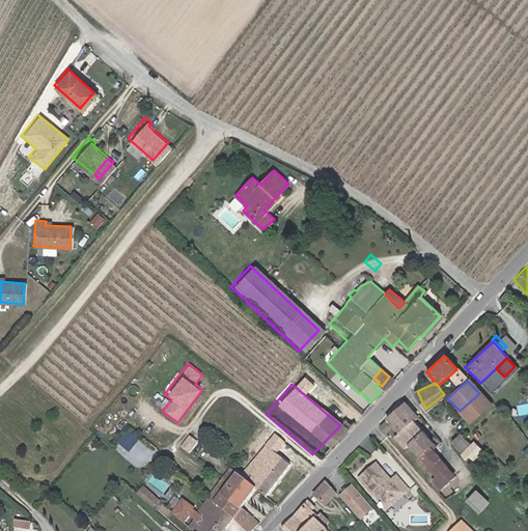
[(489,403),(479,393),(460,411),(470,421),(489,403)]
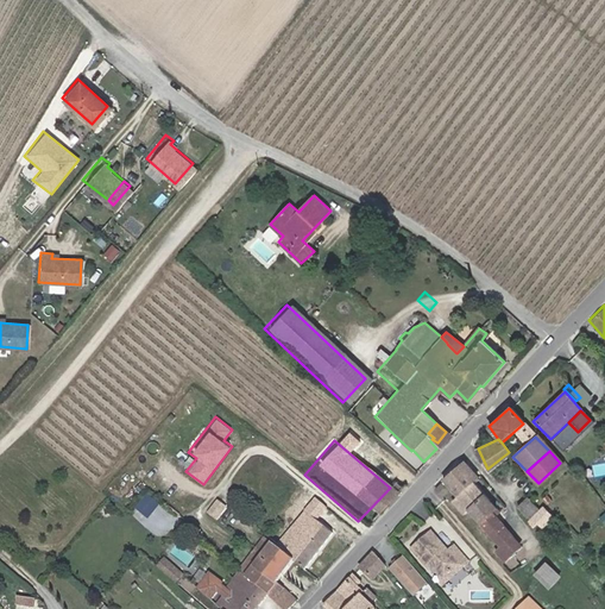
[(454,496),(473,481),(478,477),(462,460),(440,478),(454,496)]
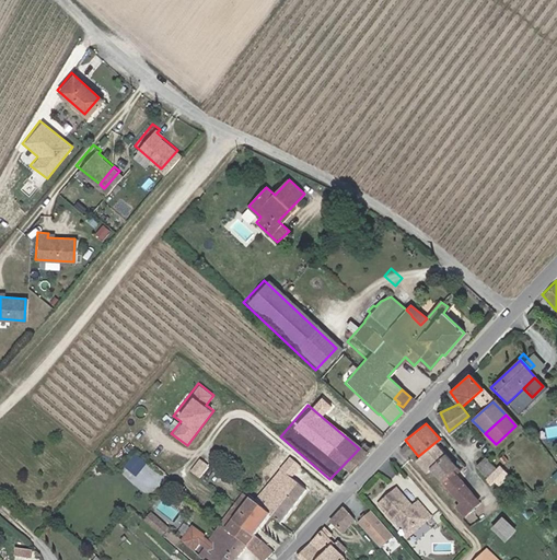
[(456,467),(436,442),(418,456),(415,459),(425,471),(429,468),(457,502),(453,505),(462,515),(478,501),(453,470),(456,467)]
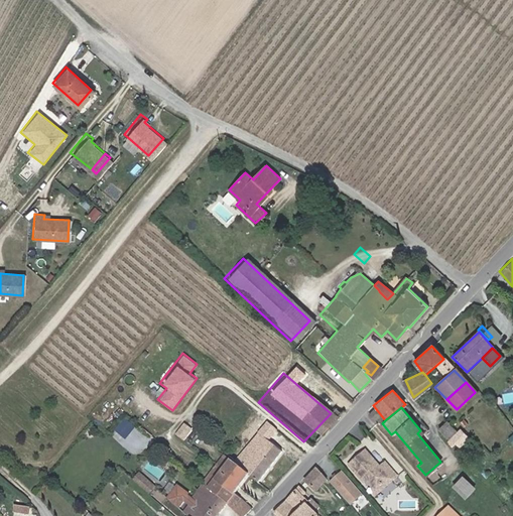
[(379,414),(374,409),(367,414),(372,420),(379,414)]
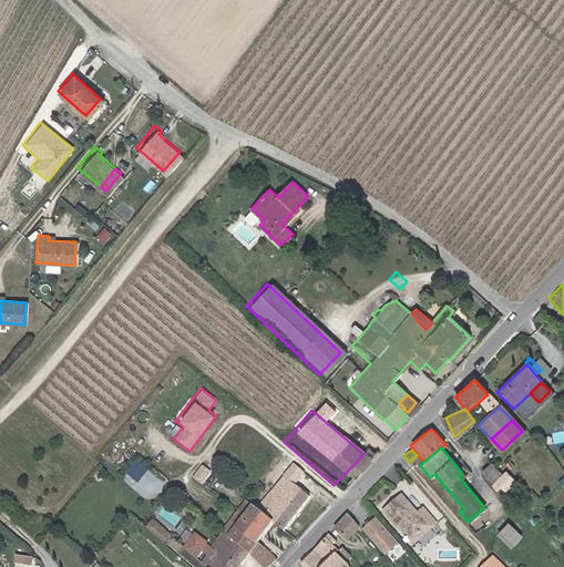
[(298,464),(287,456),(275,473),(286,481),(298,464)]
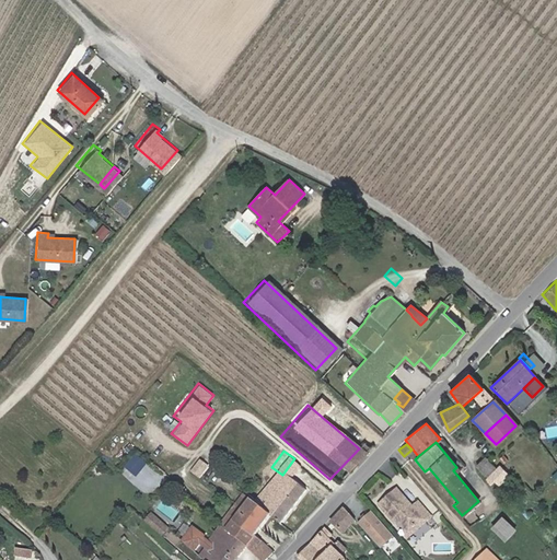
[(123,469),(136,477),(144,461),(131,453),(123,469)]
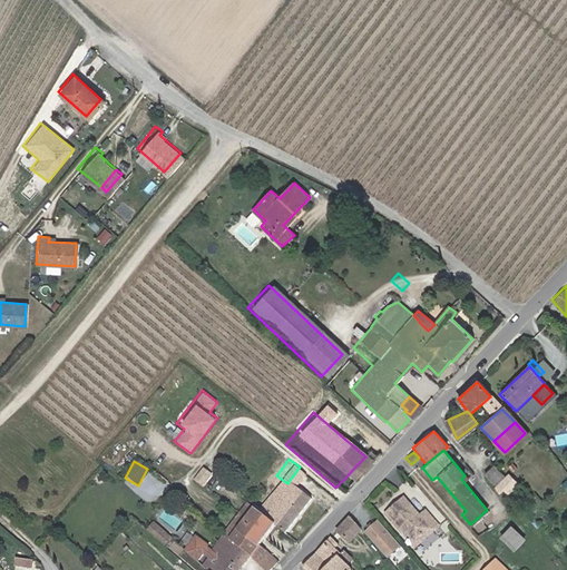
[(506,474),(495,463),(485,472),(496,484),(495,485),(501,492),(504,489),(507,492),(519,481),(509,471),(506,474)]
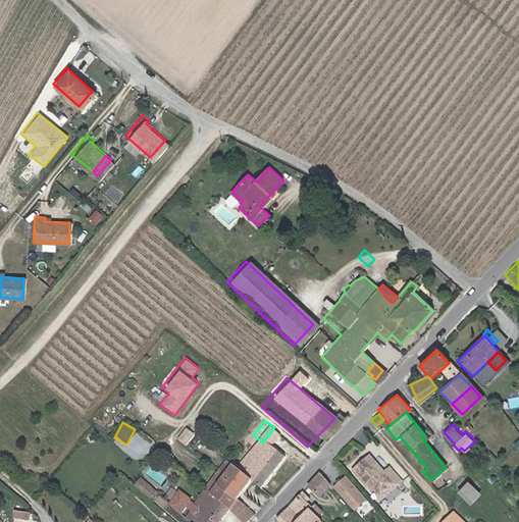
[(253,435),(230,465),(247,477),(255,483),(278,454),(263,442),(253,435)]
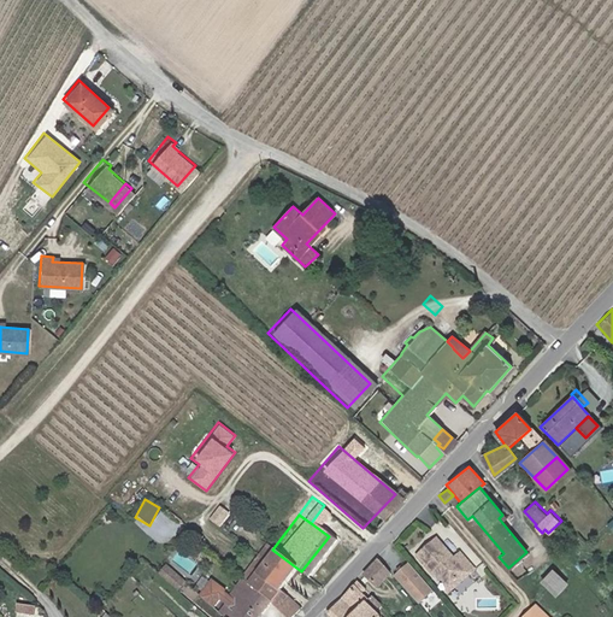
[(451,559),(434,540),(414,558),(428,573),(431,570),(435,575),(442,582),(443,587),(453,582),(463,574),(465,577),(472,571),(458,554),(451,559)]
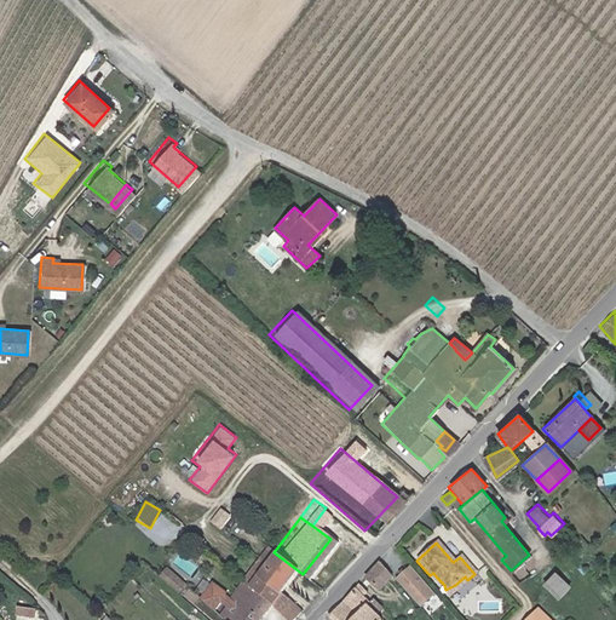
[(276,589),(293,567),(274,552),(270,550),(245,583),(263,596),(271,585),(276,589)]
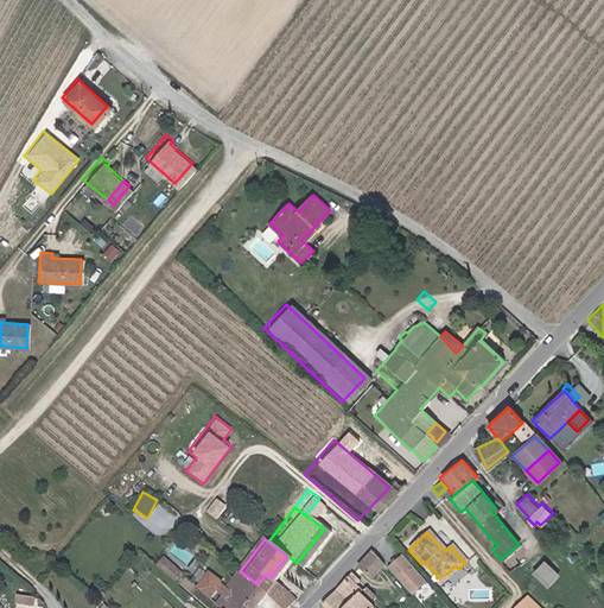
[(182,570),(194,561),(177,542),(166,551),(182,570)]
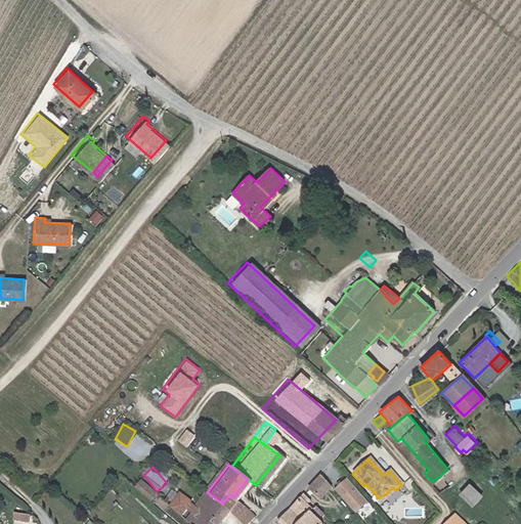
[(332,485),(320,473),(309,485),(321,496),(332,485)]
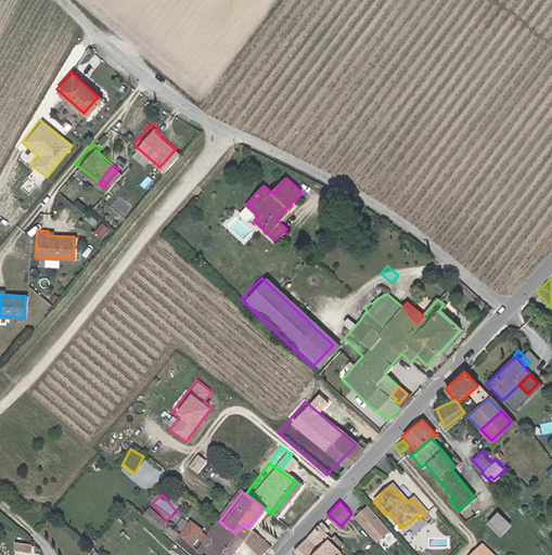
[(377,520),(366,506),(358,513),(370,527),(377,520)]
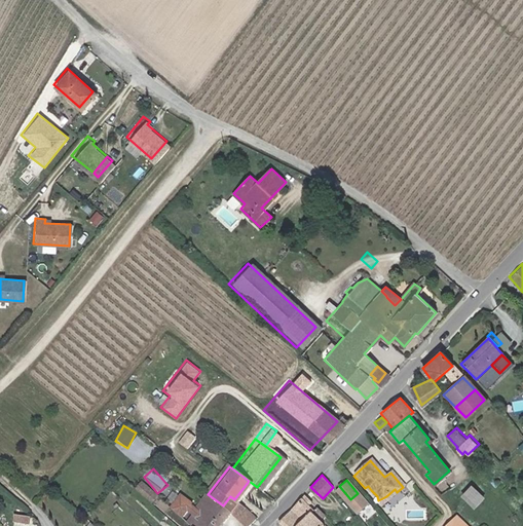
[(154,493),(137,481),(131,487),(148,501),(154,493)]
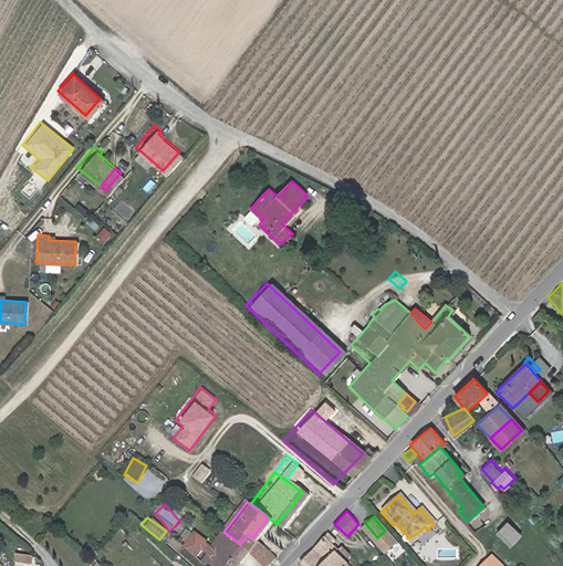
[(493,532),(508,546),(520,534),(504,520),(493,532)]
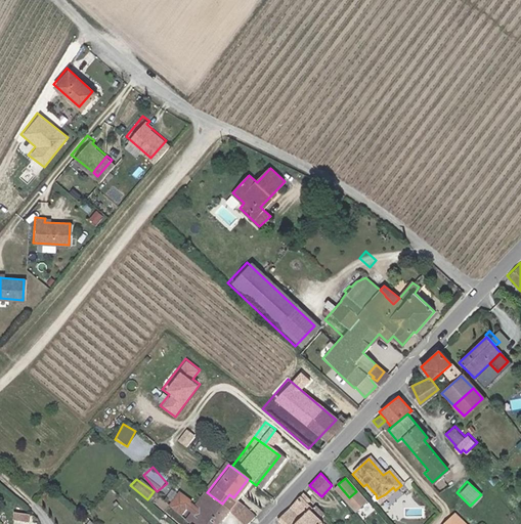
[(395,490),(393,487),(385,494),(377,498),(380,505),(395,490)]
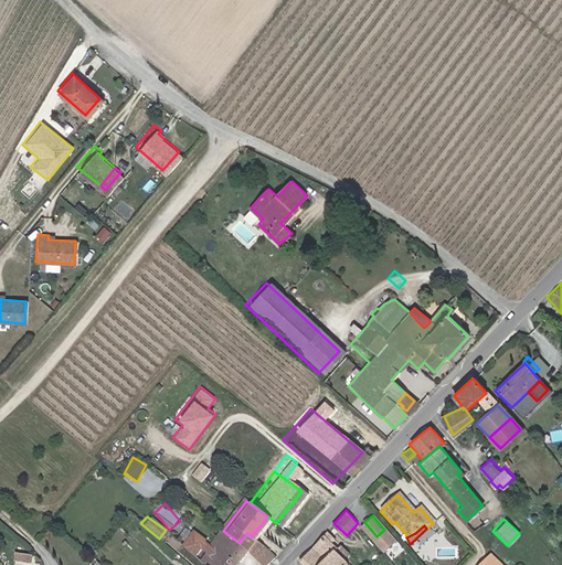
[(240,543),(223,531),(222,530),(209,546),(190,532),(180,545),(190,554),(203,564),(230,564),(242,550),(243,546),(240,543)]
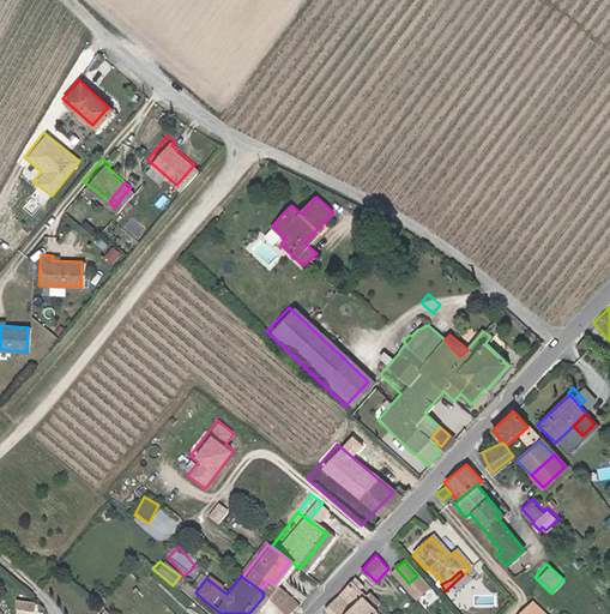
[(322,611),(326,613),(345,613),(363,596),(354,588),(358,582),(354,578),(322,611)]
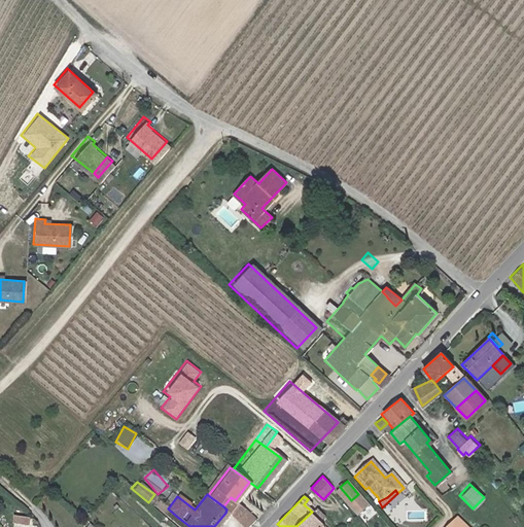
[(240,505),(235,500),(231,497),(223,506),(226,510),(225,513),(231,517),(240,505)]
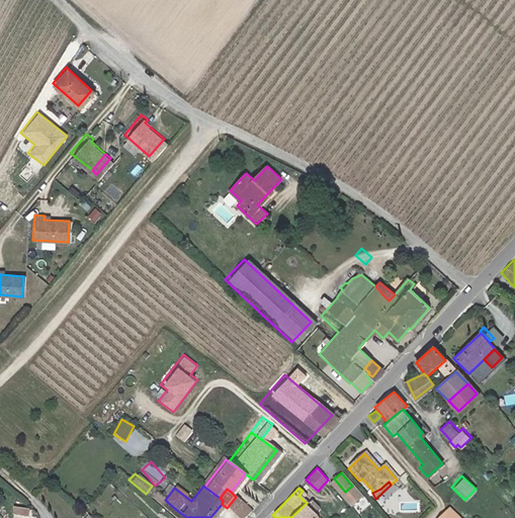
[(249,507),(236,497),(227,508),(238,517),(249,507)]
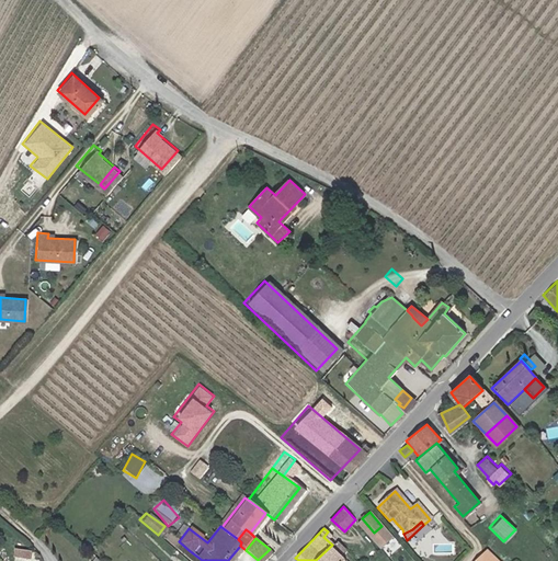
[(344,560),(346,559),(348,559),(340,551),(344,546),(337,539),(332,545),(316,560),(344,560)]
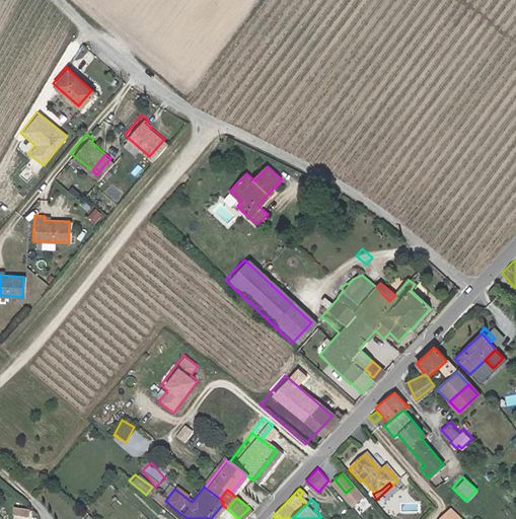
[(187,518),(174,509),(169,515),(173,518),(172,518),(187,518)]
